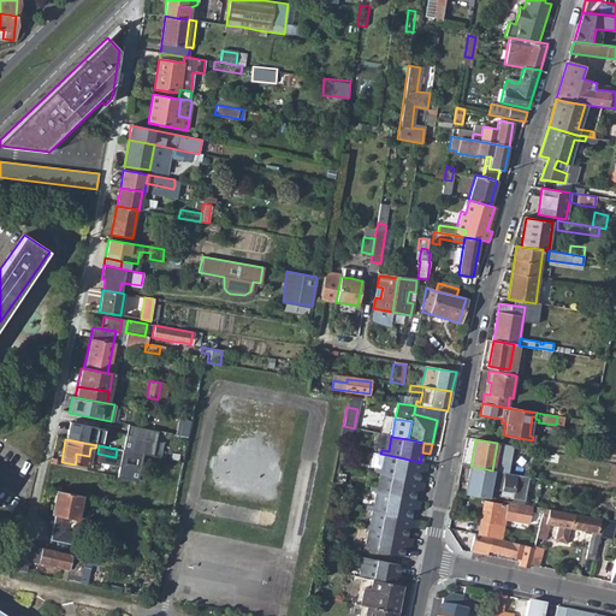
[(118,457),(114,475),(135,480),(141,454),(119,450),(118,457)]
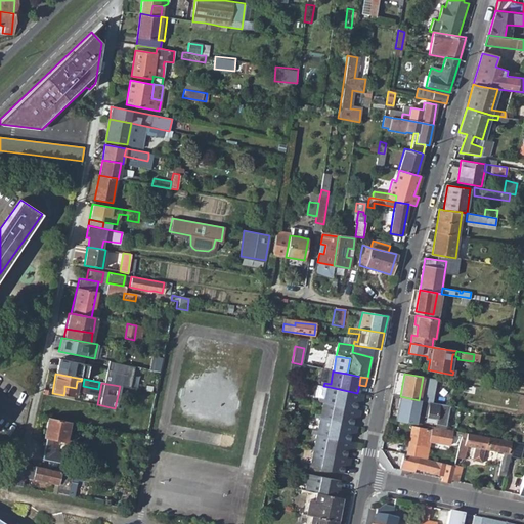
[(320,388),(319,396),(320,398),(321,398),(328,399),(330,389),(322,387),(320,388)]
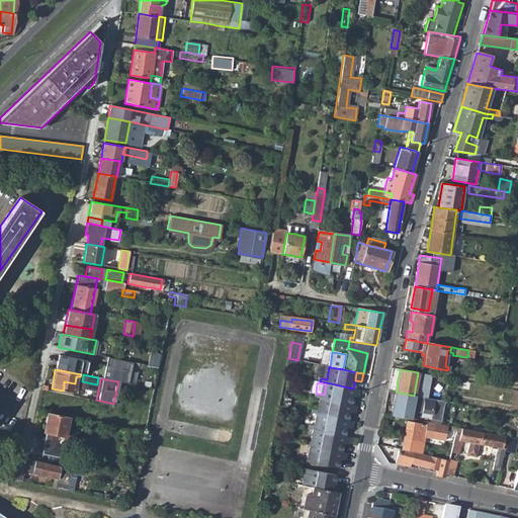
[(318,394),(317,398),(323,399),(350,404),(352,396),(353,389),(326,382),(326,384),(324,395),(318,394)]
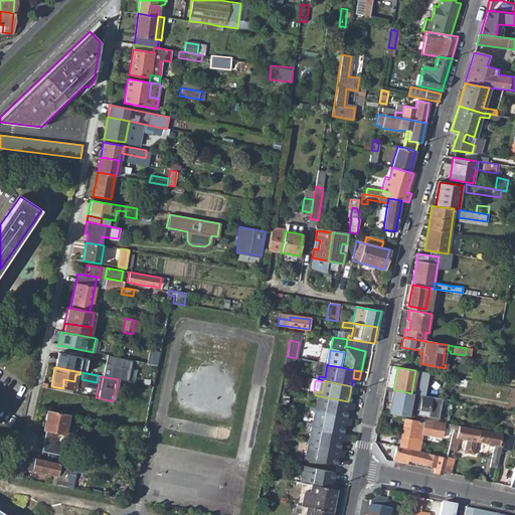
[(393,389),(389,412),(411,416),(412,409),(423,410),(422,415),(434,417),(437,397),(411,393),(393,389)]
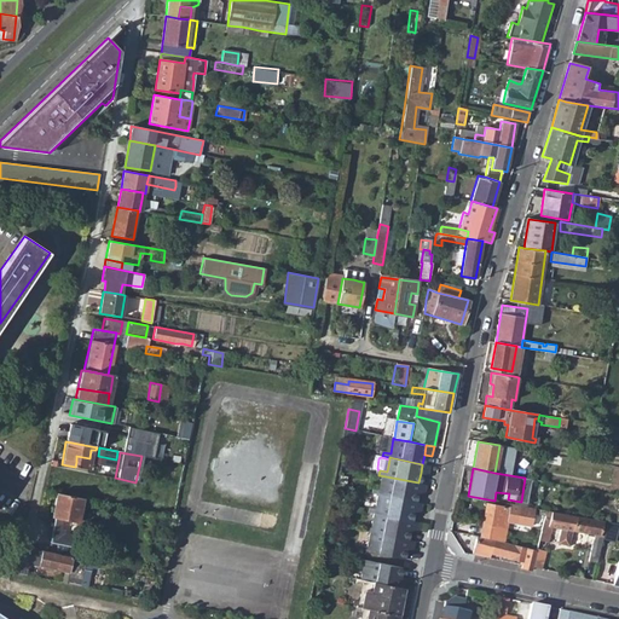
[(376,490),(375,493),(382,496),(415,502),(416,492),(418,482),(386,476),(383,491),(376,490)]
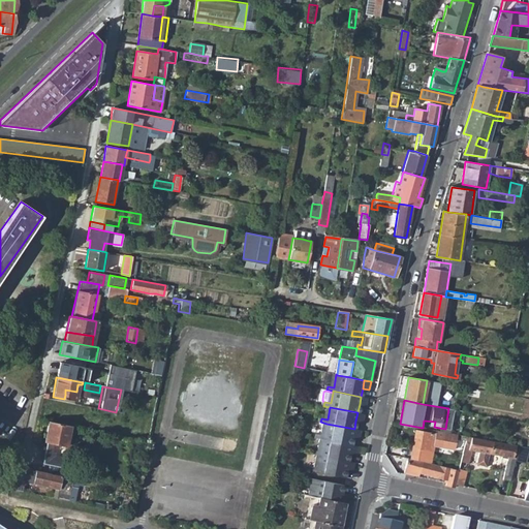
[(41,434),(40,438),(43,439),(42,442),(44,442),(41,464),(60,468),(63,458),(53,456),(55,444),(65,446),(68,426),(47,422),(44,434),(41,434)]
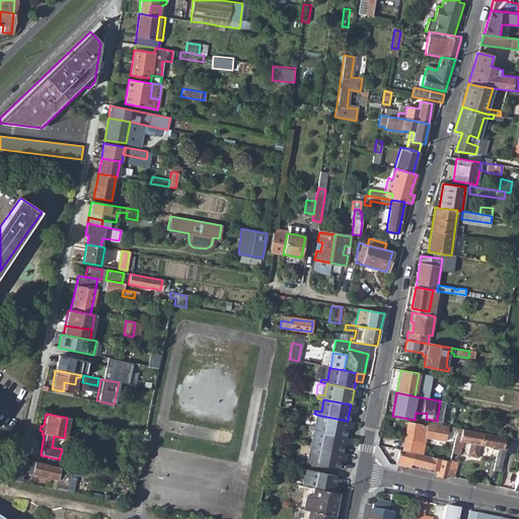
[(312,425),(311,430),(317,431),(345,437),(346,428),(348,421),(320,416),(318,427),(312,425)]
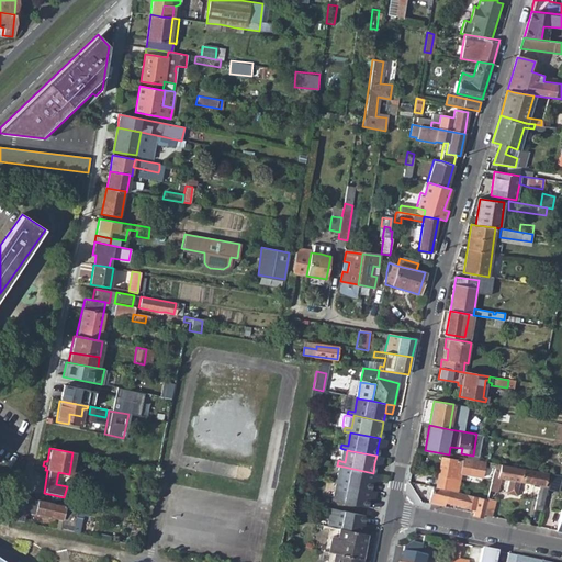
[(442,457),(436,487),(457,492),(460,472),(479,475),(482,461),(472,459),(462,458),(462,460),(442,457)]
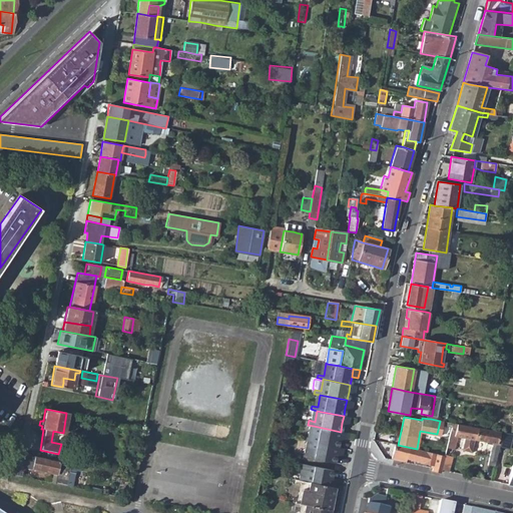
[(449,435),(445,447),(453,449),(456,436),(465,438),(475,440),(478,428),(452,423),(449,435)]
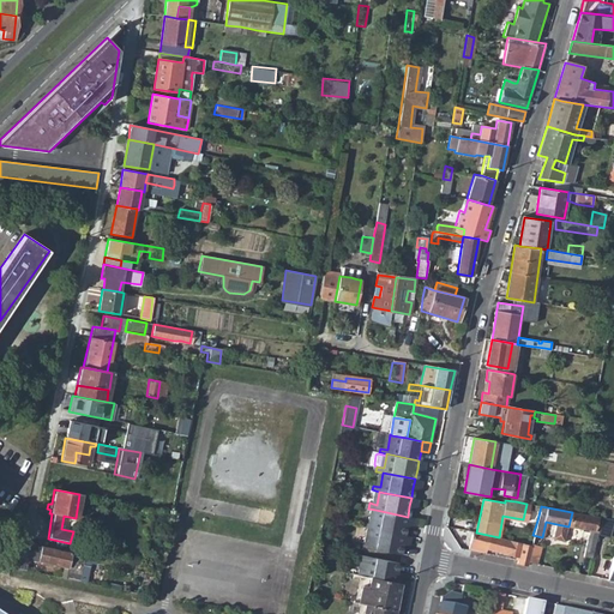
[(365,522),(365,528),(372,529),(403,535),(405,524),(408,517),(375,510),(373,523),(365,522)]
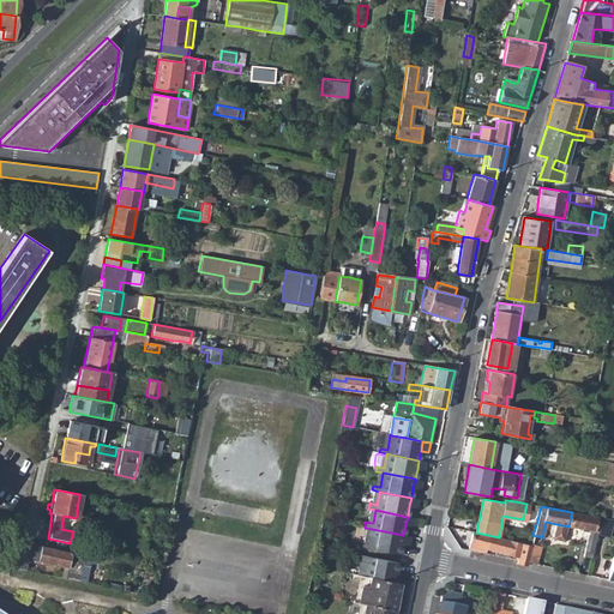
[(572,512),(569,527),(588,530),(582,555),(590,558),(597,531),(595,531),(599,516),(572,512)]
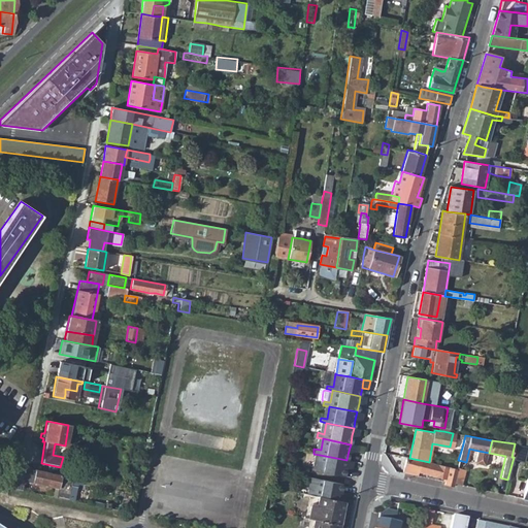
[(517,456),(527,457),(527,446),(518,444),(517,456)]
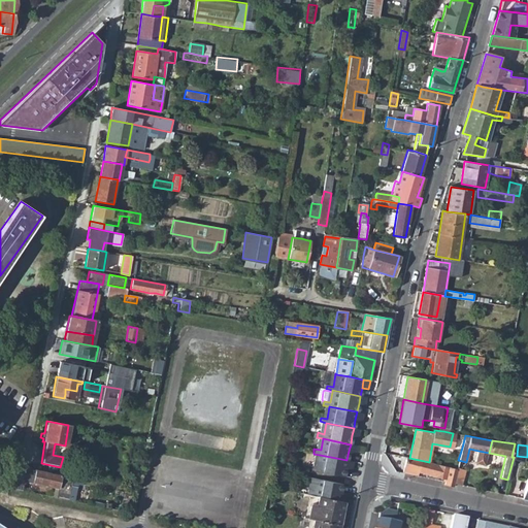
[(479,451),(475,461),(477,464),(486,466),(489,453),(479,451)]
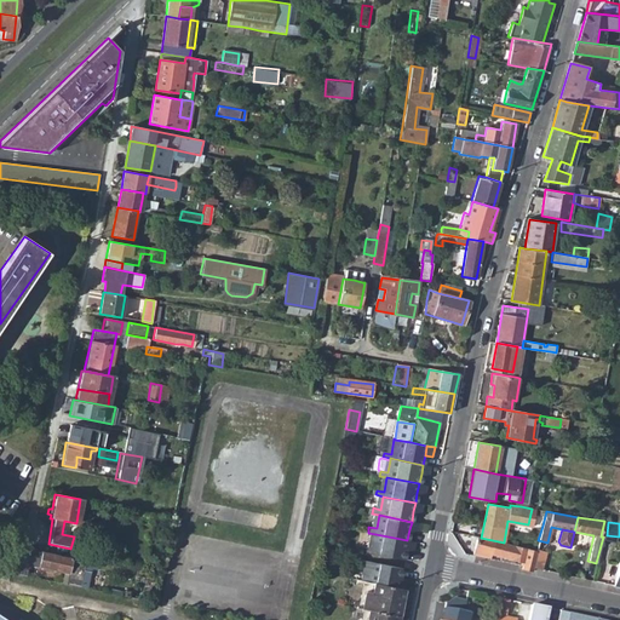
[(366,545),(363,551),(372,554),(403,560),(406,550),(407,540),(375,534),(373,547),(366,545)]
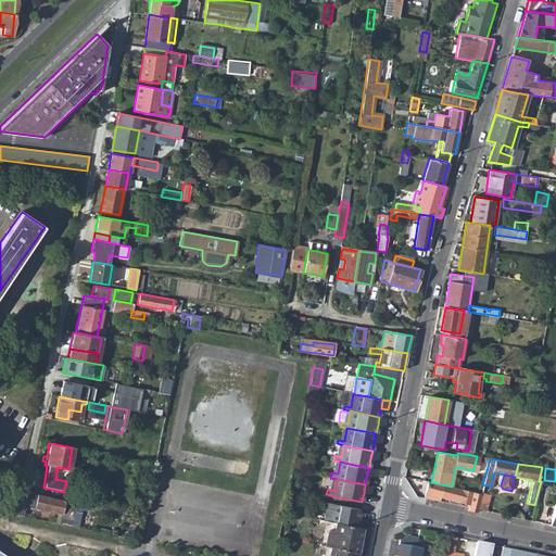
[(428,481),(425,496),(440,500),(440,497),(469,504),(468,510),(476,513),(477,508),(481,493),(452,487),(431,482),(428,481)]
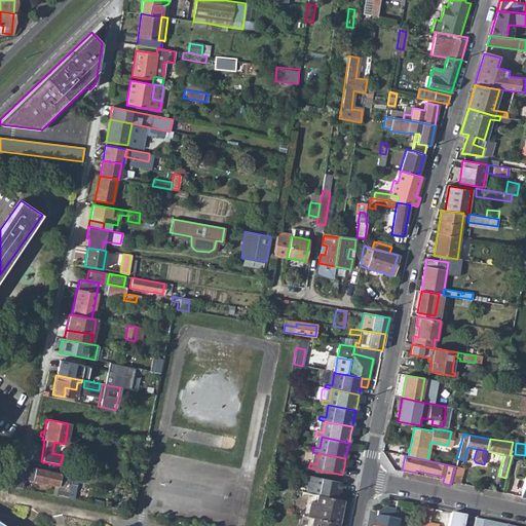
[(17,463),(13,485),(24,487),(25,479),(60,485),(58,494),(77,497),(81,475),(17,463)]
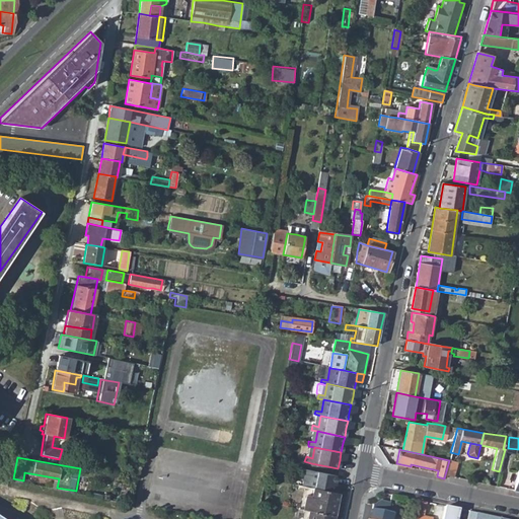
[(449,460),(445,474),(453,475),(456,461),(449,459),(449,460)]
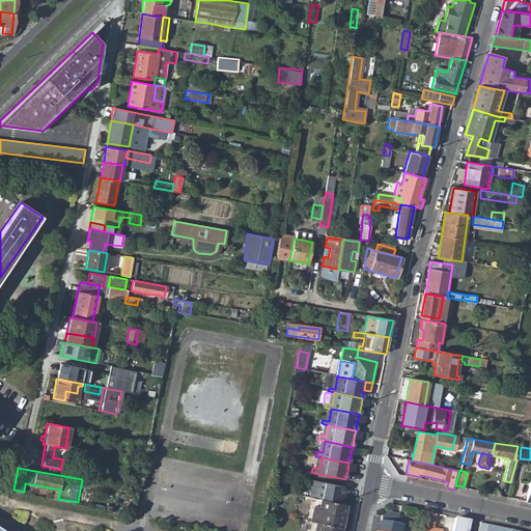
[(318,474),(317,480),(344,485),(345,479),(318,474)]
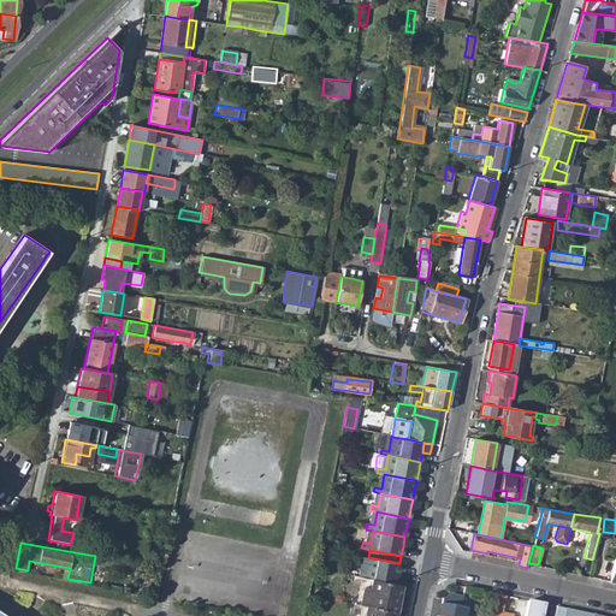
[(360,556),(359,561),(367,563),(365,576),(372,579),(396,584),(397,574),(400,563),(368,557),(360,556)]
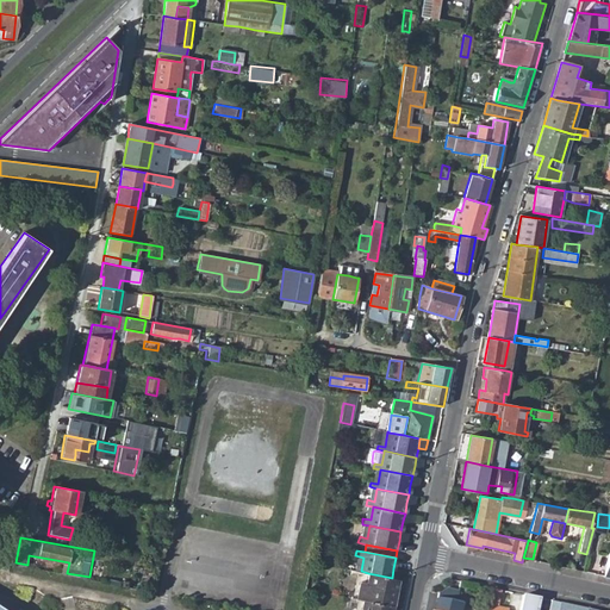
[(368,573),(362,599),(393,607),(399,579),(392,578),(368,573)]
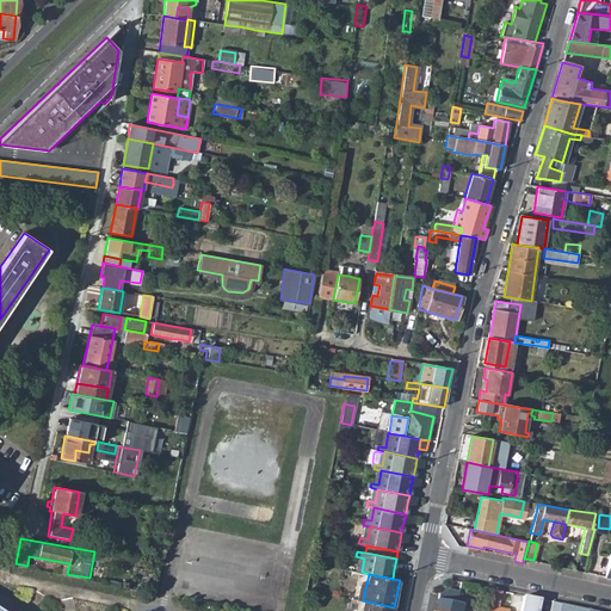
[(439,594),(438,600),(457,604),(461,592),(449,590),(439,594)]
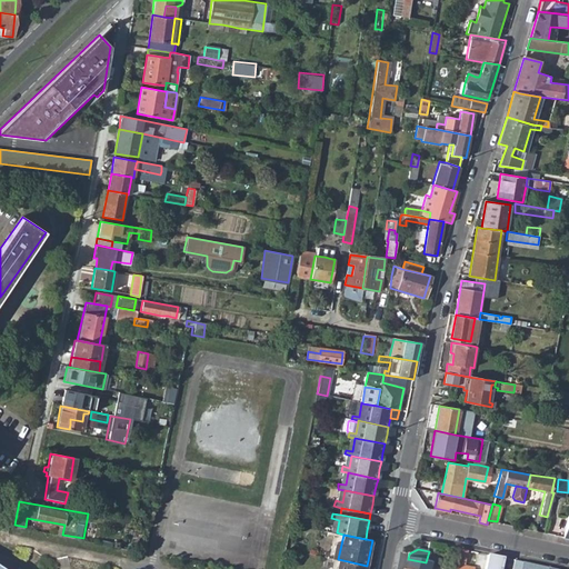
[(461,550),(458,563),(466,565),(468,551),(461,550)]
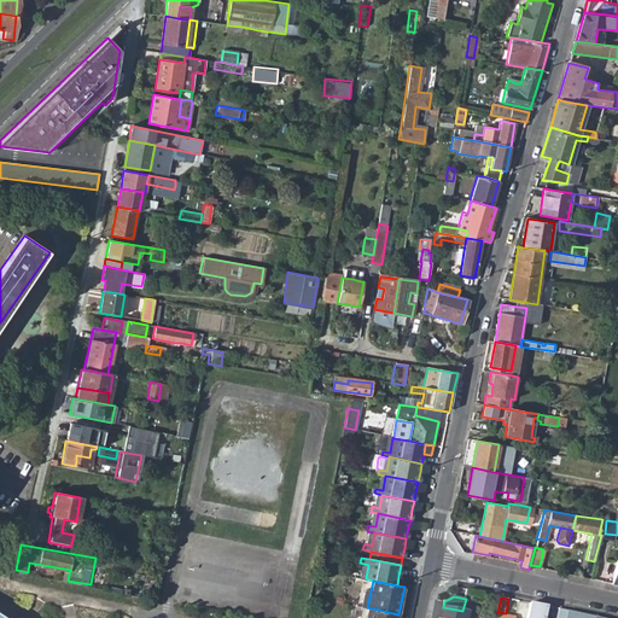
[(546,617),(548,607),(530,604),(526,617),(546,617)]
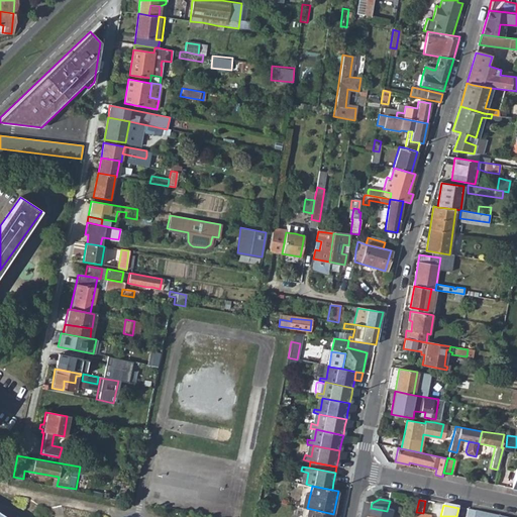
[(307,508),(305,516),(332,516),(333,514),(307,508)]
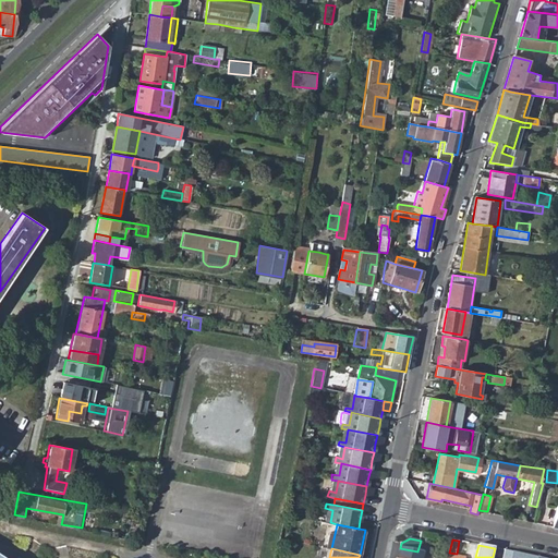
[(422,557),(423,555),(417,554),(417,552),(400,548),(398,557),(422,557)]
